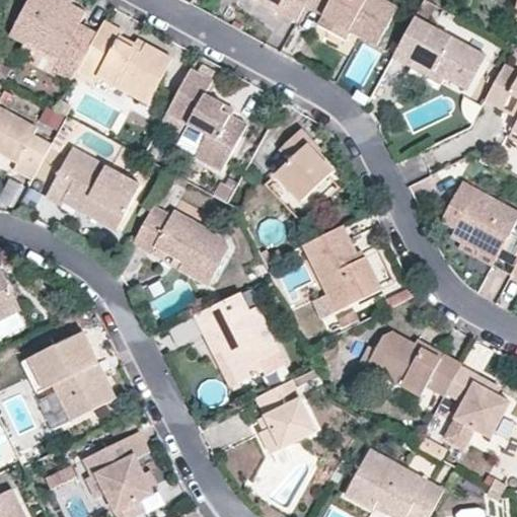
[(18,54),(69,83),(88,47),(96,32),(79,22),(85,11),(64,0),(27,0),(9,34),(24,43),(18,54)]
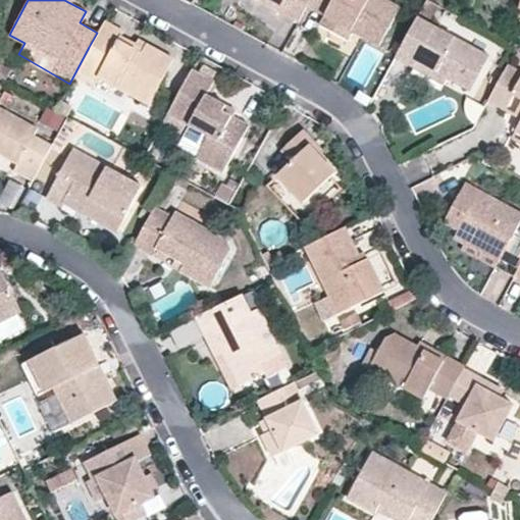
[(259,0),(278,11),(280,5),(271,0),(259,0)]
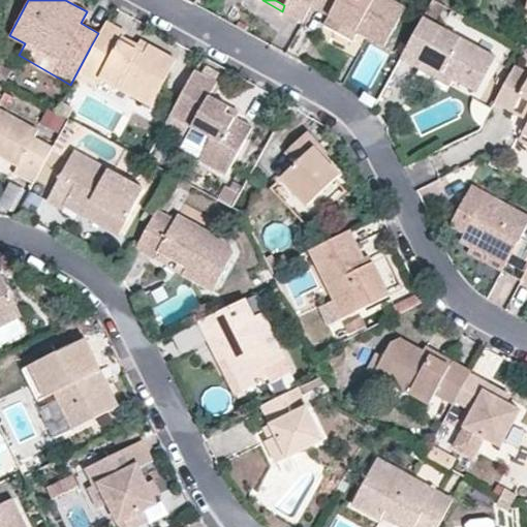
[(282,11),(301,23),(310,5),(313,0),(275,0),(284,5),(282,11)]
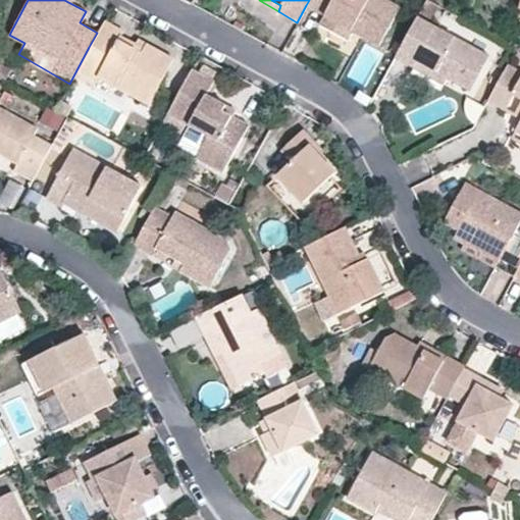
[(309,0),(306,5),(323,15),(318,24),(346,39),(351,30),(354,27),(362,26),(367,29),(362,37),(378,45),(399,6),(387,0),(309,0)]
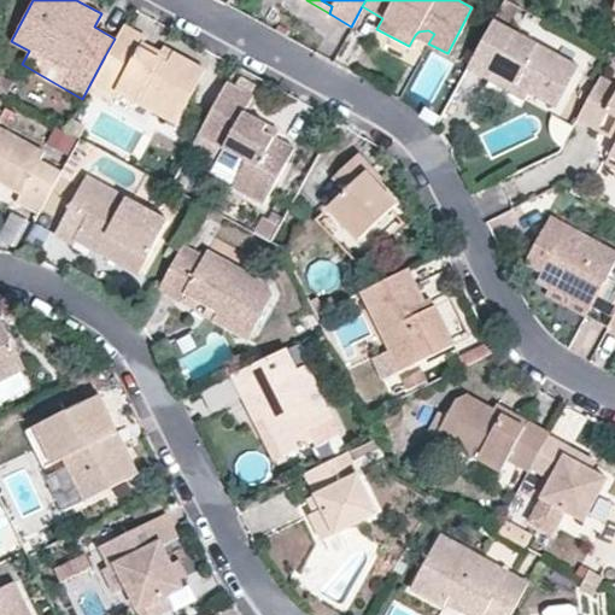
[(492,21),(467,66),(488,78),(492,72),(527,91),(556,105),(577,68),(492,21)]
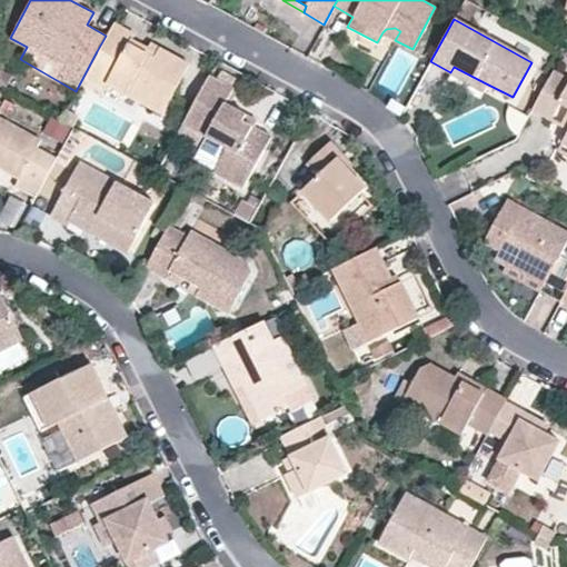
[(135,33),(113,22),(106,36),(97,51),(117,61),(105,82),(126,95),(129,88),(142,95),(139,101),(161,113),(189,63),(159,47),(153,57),(145,52),(147,47),(131,39),(135,33)]
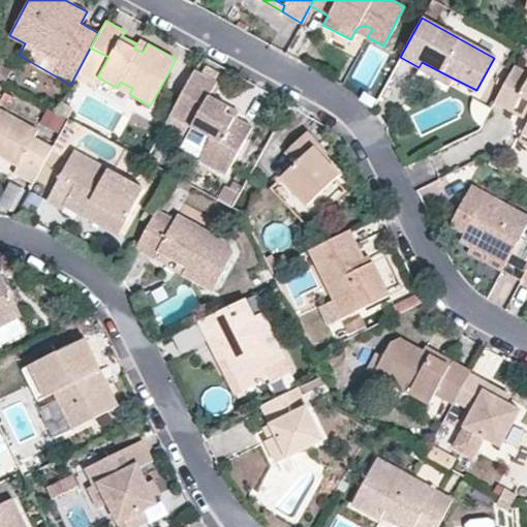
[(359,27),(355,30),(367,37),(372,29),(367,26),(359,27)]
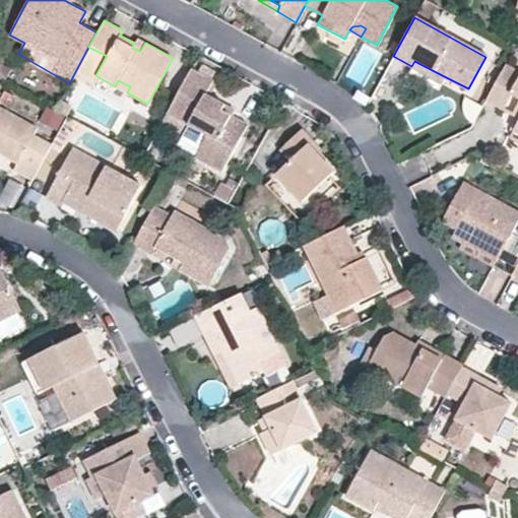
[(137,39),(134,43),(132,48),(140,52),(145,43),(137,39)]
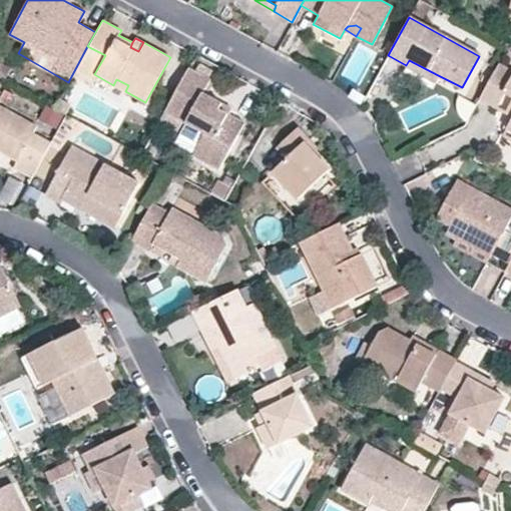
[(409,60),(406,65),(435,81),(438,75),(409,60)]
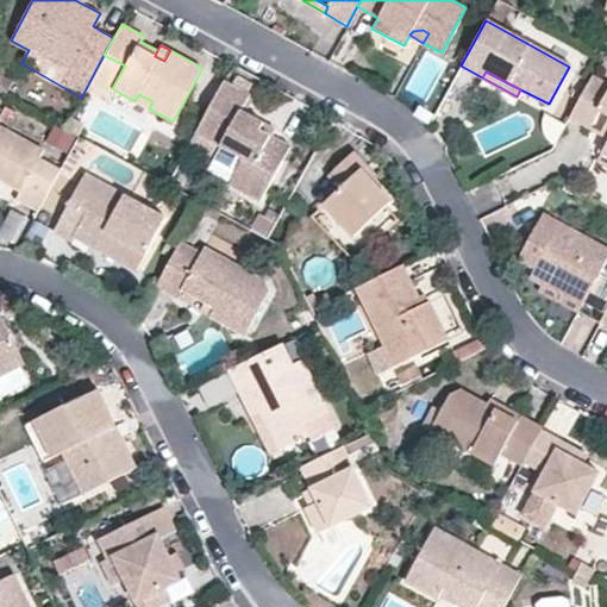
[(606,83),(590,75),(569,116),(589,127),(600,110),(606,113),(606,138),(600,151),(606,154),(606,83)]
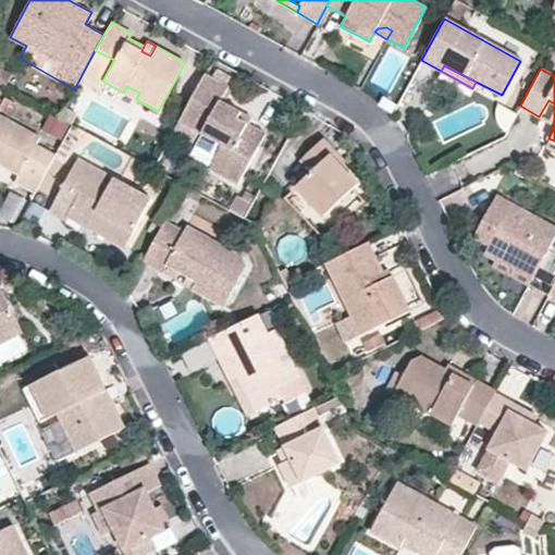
[(229,85),(205,72),(177,121),(196,132),(221,145),(207,169),(237,184),(264,132),(248,123),(237,118),(241,110),(220,100),(229,85)]
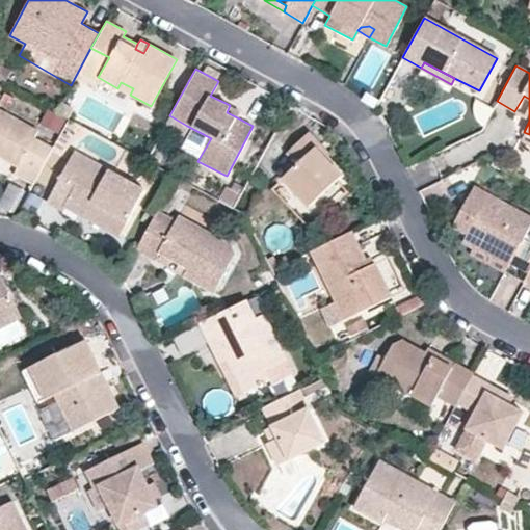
[(121,82),(117,88),(130,95),(133,88),(121,82)]
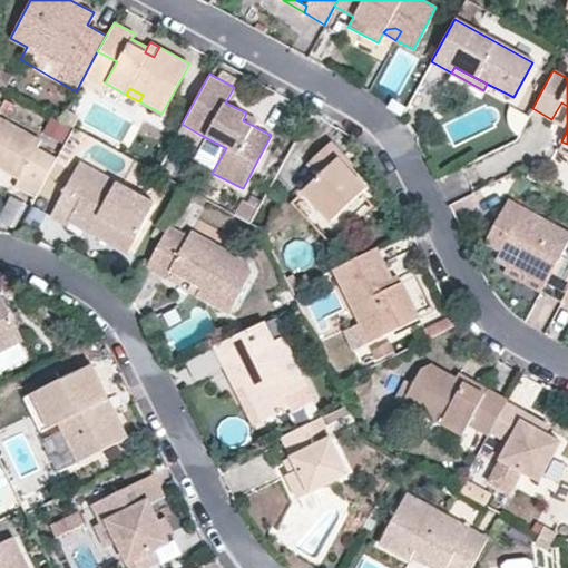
[(567,106),(561,103),(551,119),(567,128),(567,106)]
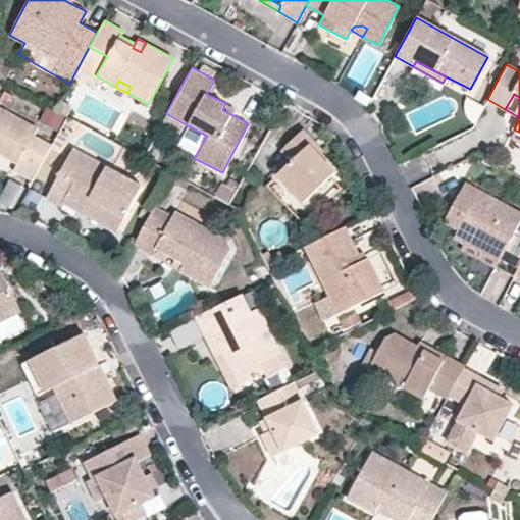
[(236,109),(225,103),(222,110),(232,115),(236,109)]
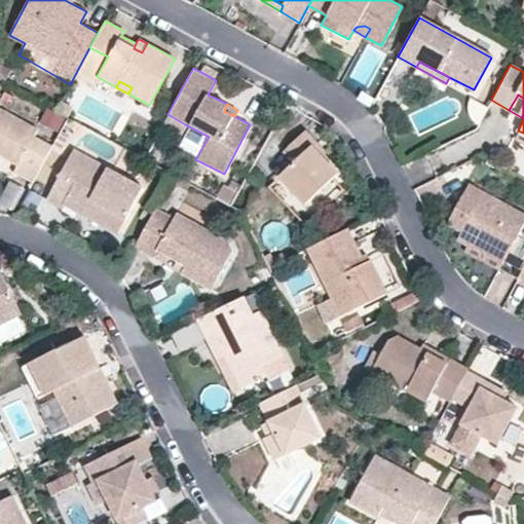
[(45,105),(38,118),(54,126),(62,114),(45,105)]
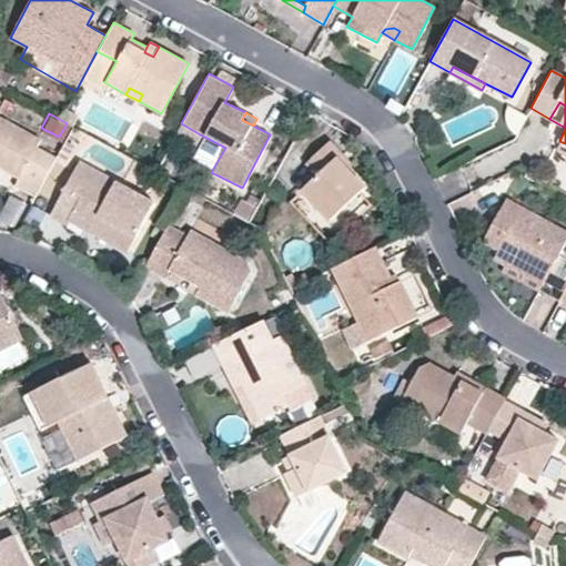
[(14,184),(34,195),(54,158),(36,147),(39,140),(0,118),(0,167),(18,177),(14,184)]
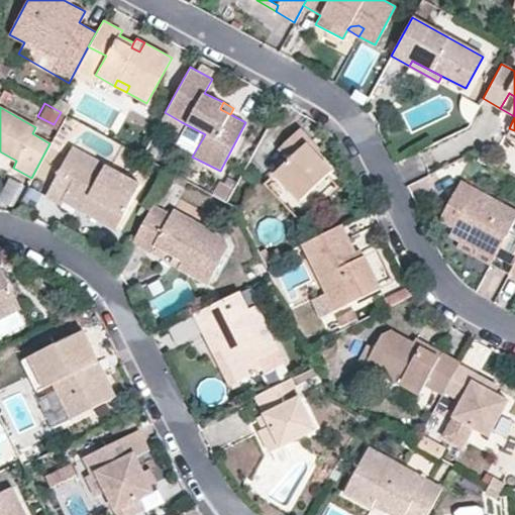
[(182,122),(165,112),(157,128),(174,137),(182,122)]
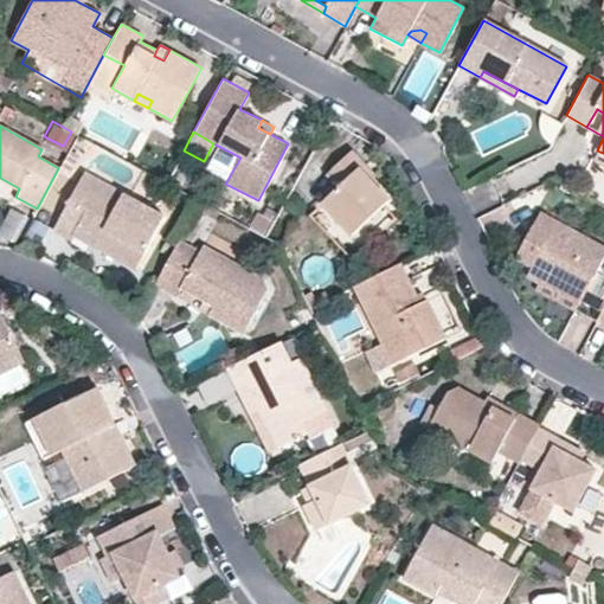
[(390,199),(372,180),(359,167),(364,162),(351,149),(325,174),(336,188),(320,203),(351,236),(390,199)]
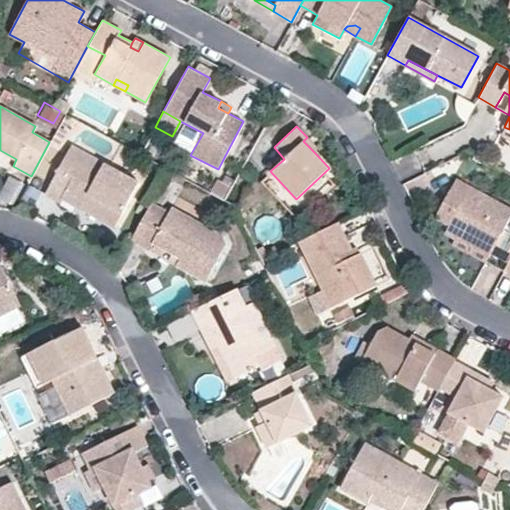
[(509,141),(509,129),(504,127),(499,135),(509,141)]
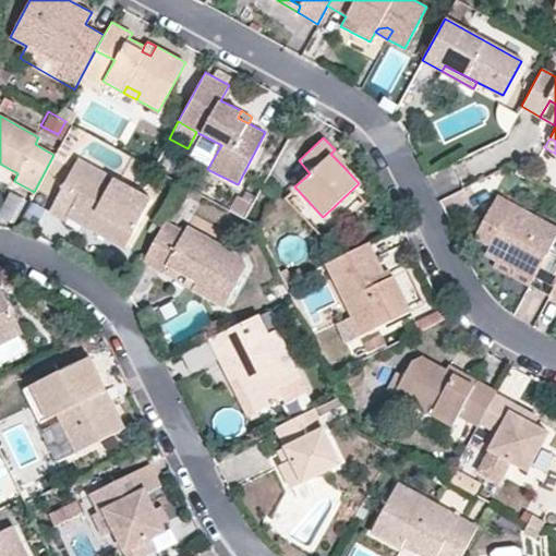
[(330,154),(342,166),(347,161),(335,149),(330,154)]
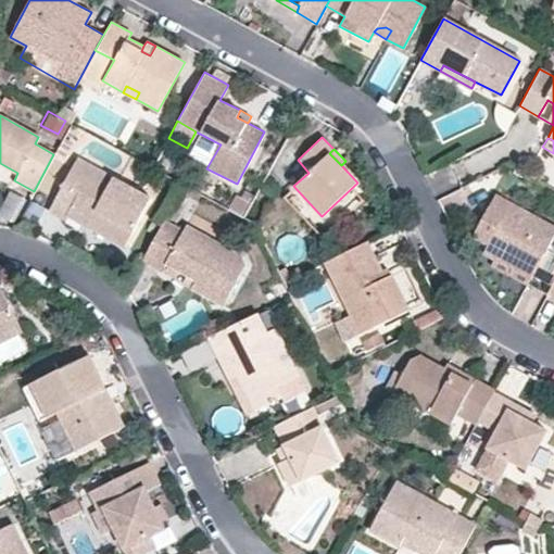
[(103,216),(96,231),(123,246),(150,197),(77,158),(48,211),(64,219),(67,215),(72,205),(87,214),(93,212),(103,216)]
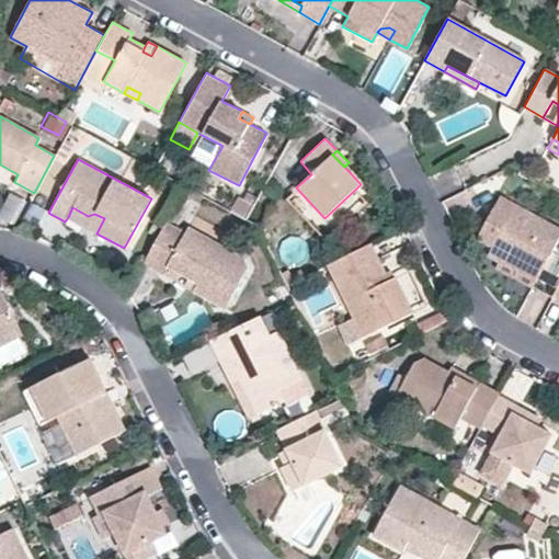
[(238,195),(229,210),(244,218),(252,204),(238,195)]
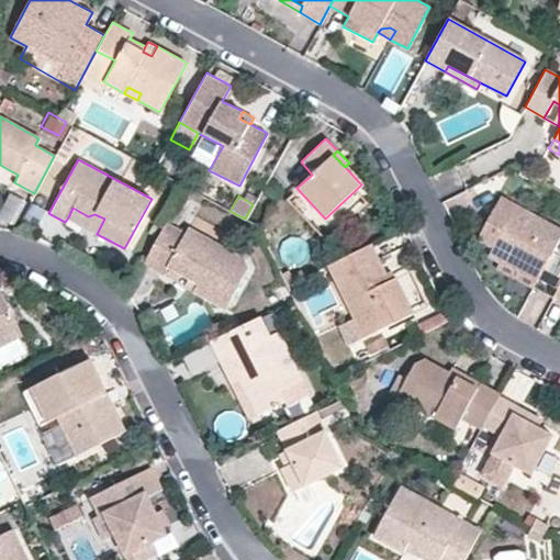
[(499,260),(536,281),(537,278),(552,250),(559,235),(559,228),(514,204),(488,254),(499,260)]
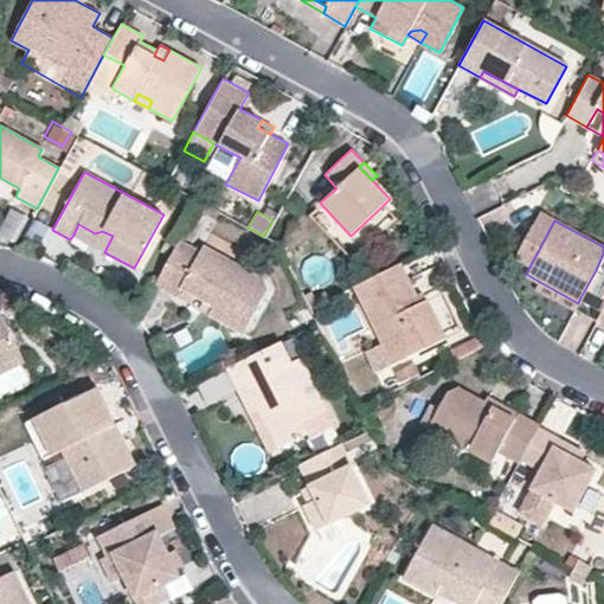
[(74,235),(104,252),(113,236),(102,231),(95,233),(78,224),(74,235)]
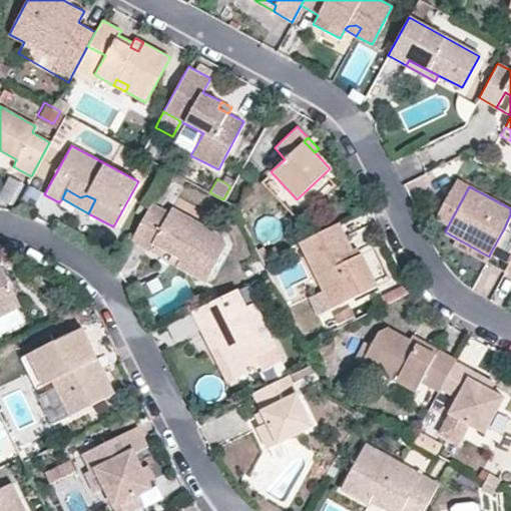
[(151,203),(130,240),(148,249),(153,243),(172,253),(180,258),(176,266),(204,282),(224,245),(220,234),(171,207),(168,212),(151,203)]
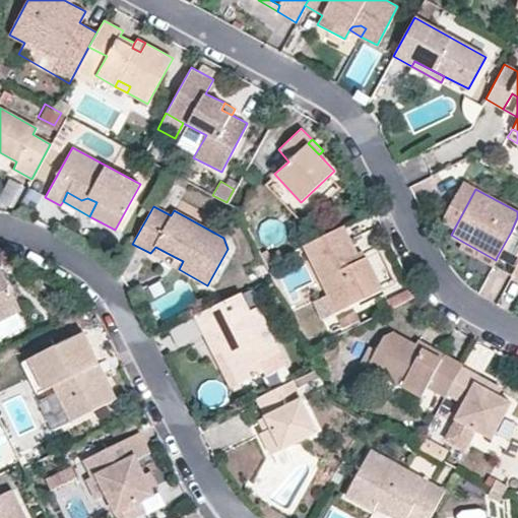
[(355,252),(342,225),(303,245),(336,313),(382,289),(366,256),(365,256),(360,260),(355,252)]
